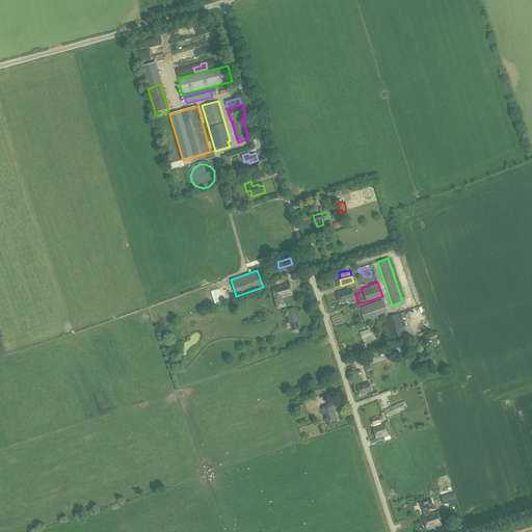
[(272,288),(277,309),(285,307),(283,298),(293,295),(289,283),(272,288)]
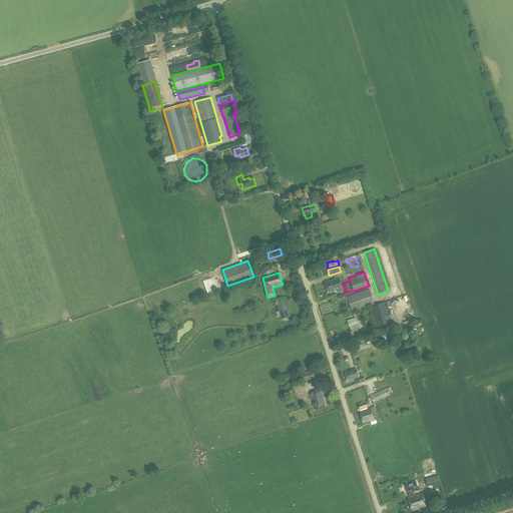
[(325,283),(329,293),(336,291),(337,293),(338,294),(344,292),(340,278),(325,283)]
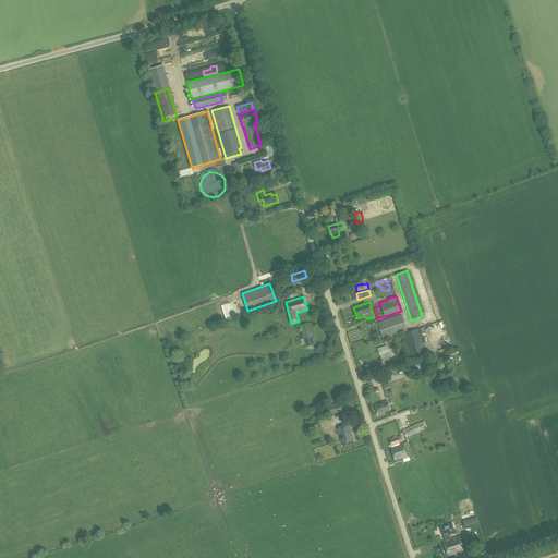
[(377,323),(378,325),(383,339),(402,332),(402,334),(408,332),(401,314),(377,323)]
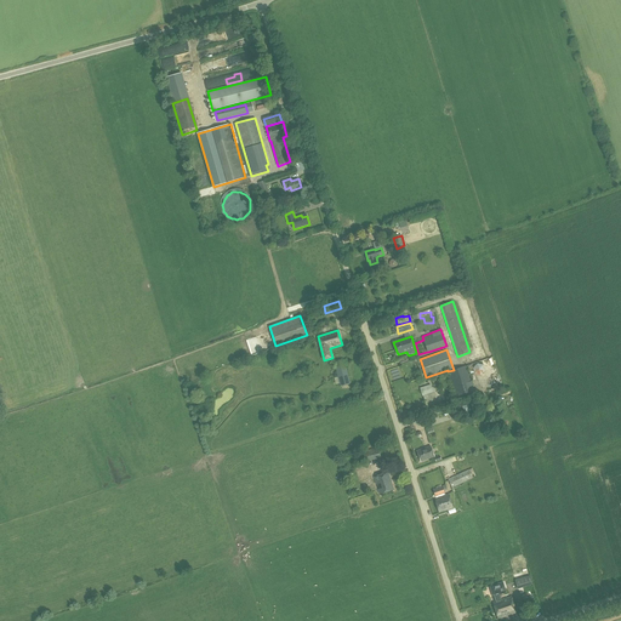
[(335,363),(341,386),(349,383),(343,362),(335,363)]
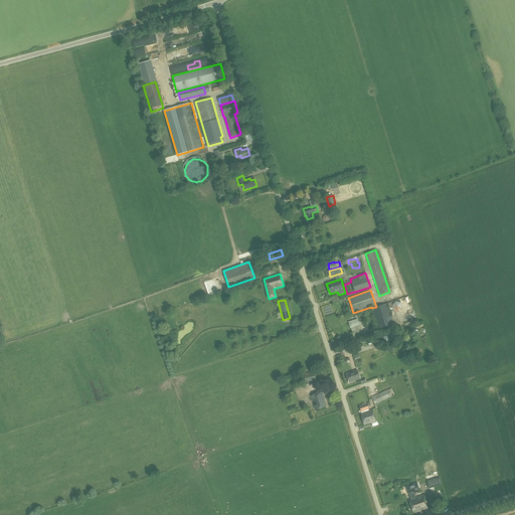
[(387,303),(376,307),(371,308),(379,330),(394,325),(387,303)]
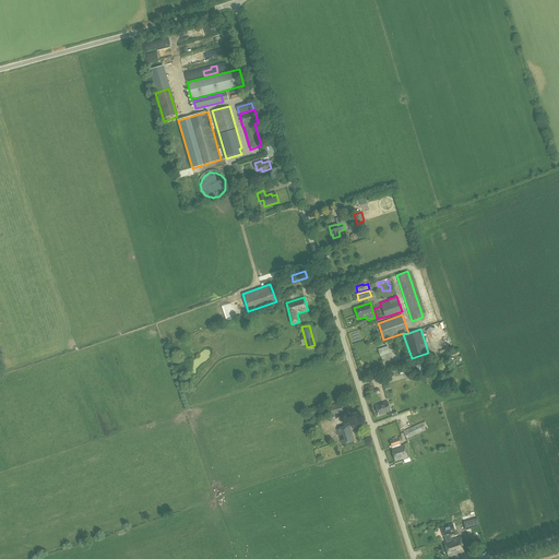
[(390,346),(380,349),(382,356),(392,353),(390,346)]
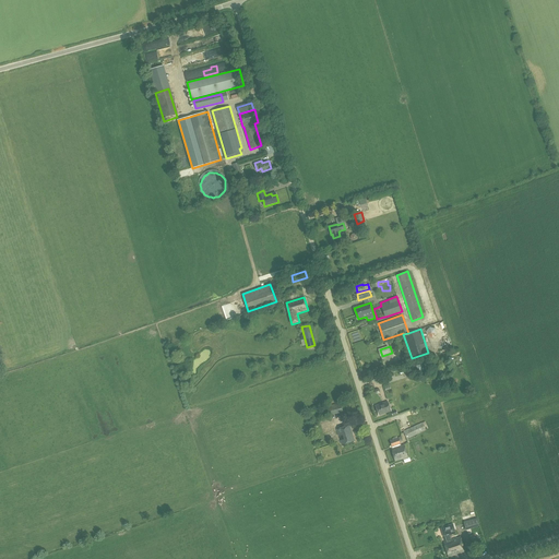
[(378,373),(380,380),(385,378),(385,376),(394,373),(393,369),(378,373)]
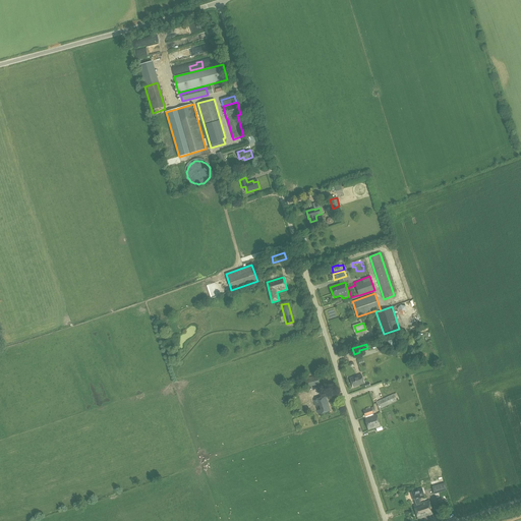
[(350,379),(353,387),(364,383),(362,374),(350,379)]
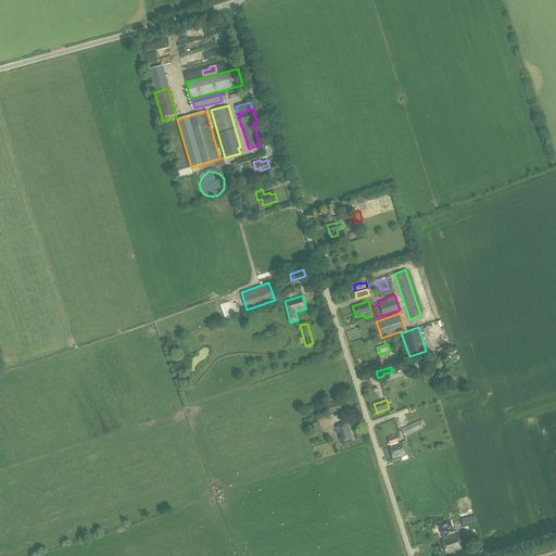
[(328,408),(330,414),(343,409),(341,404),(328,408)]
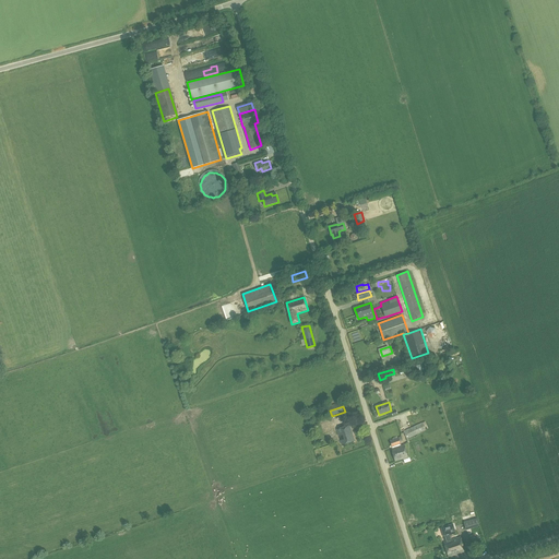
[(331,423),(324,425),(325,433),(333,431),(331,423)]
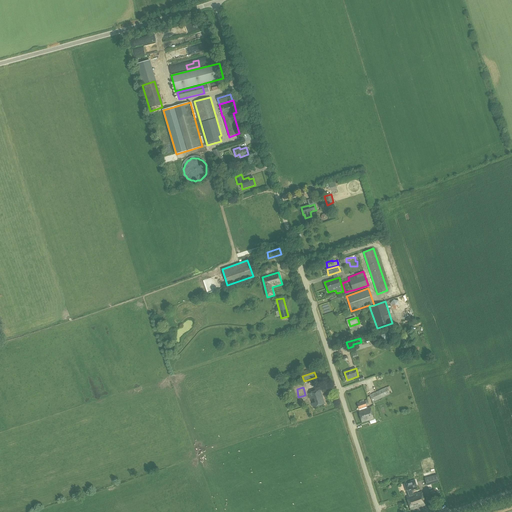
[(370,395),(373,402),(391,394),(387,387),(370,395)]
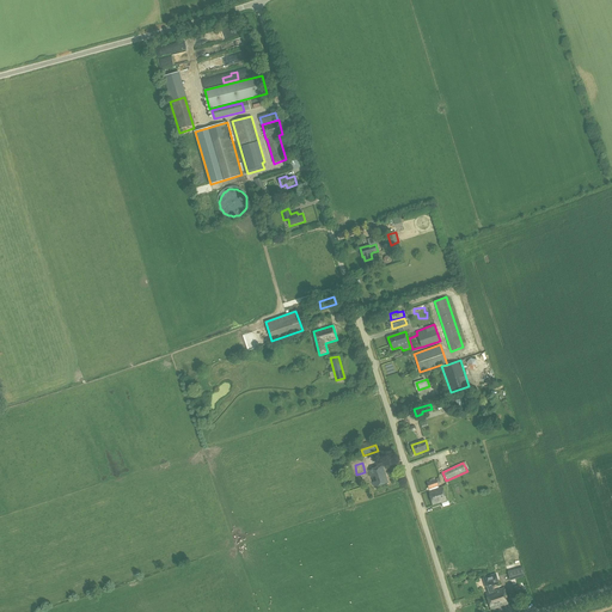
[(369,470),(374,488),(389,483),(383,465),(369,470)]
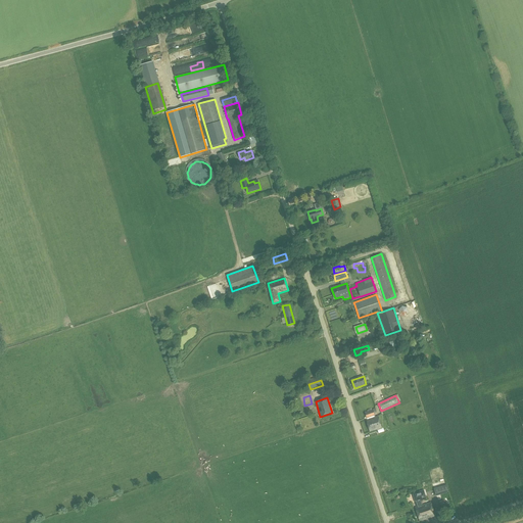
[(374,413),(373,410),(365,412),(367,418),(375,416),(374,413)]
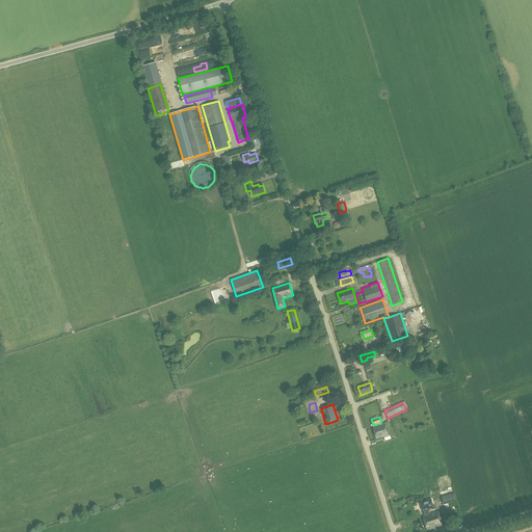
[(379,425),(383,436),(389,435),(386,424),(379,425)]
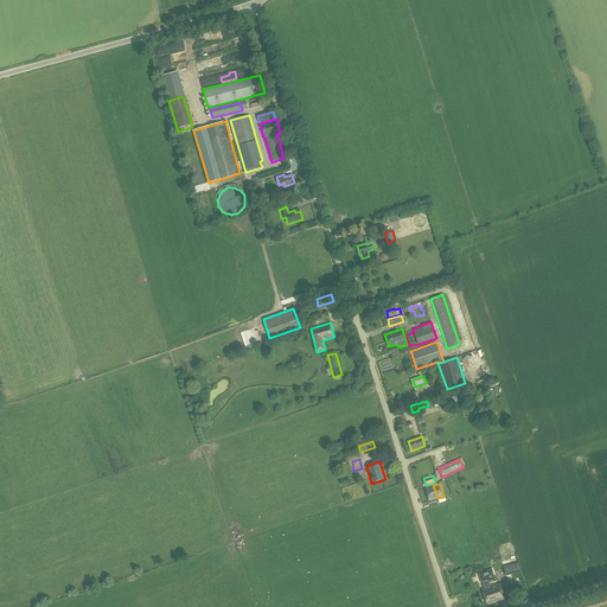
[(438,498),(433,485),(426,487),(429,500),(438,498)]
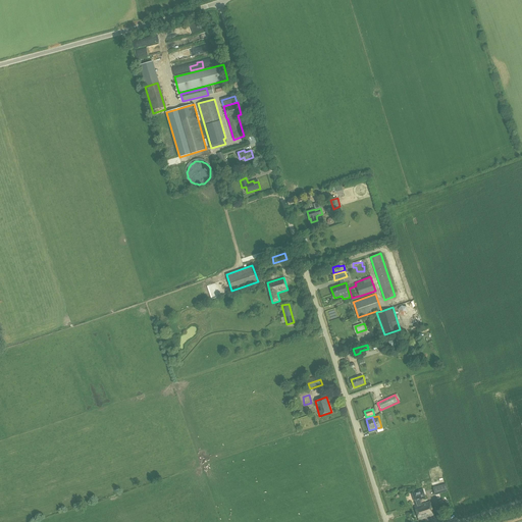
[(433,487),(435,494),(448,491),(446,483),(433,487)]
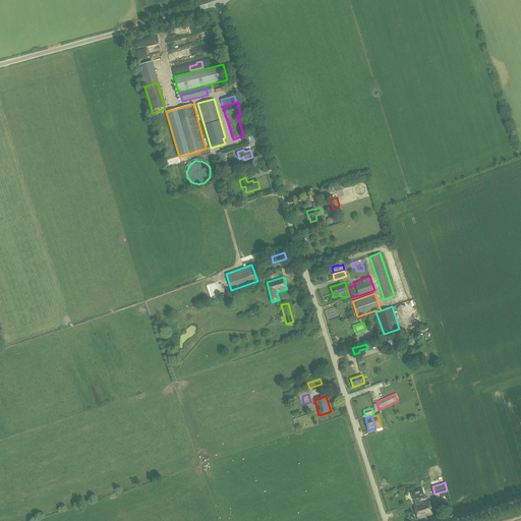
[(411,491),(415,504),(413,505),(418,520),(433,515),(428,500),(420,502),(419,499),(425,498),(422,488),(411,491)]
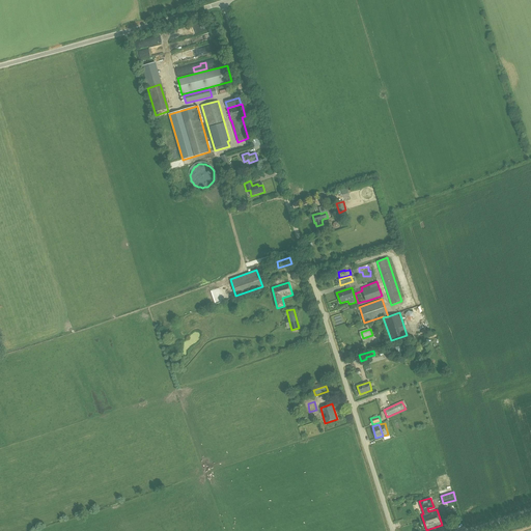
[(447,510),(450,518),(455,515),(452,507),(447,510)]
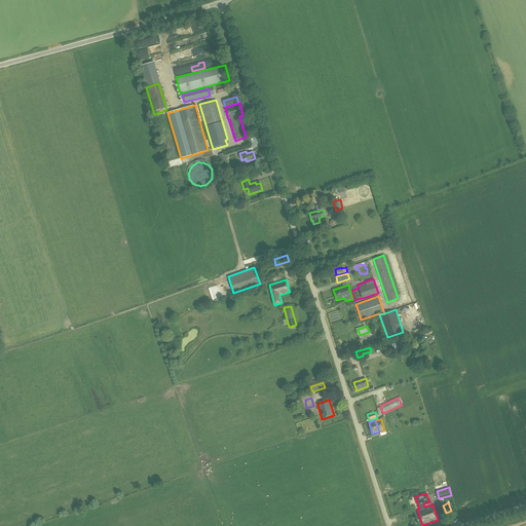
[(434,523),(435,525),(442,525),(446,525),(444,517),(439,519),(439,521),(434,523)]
